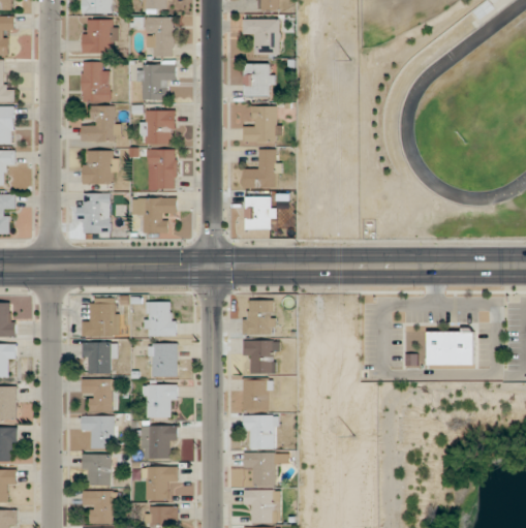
[(13,0),(0,0),(0,10),(13,10),(13,0)]
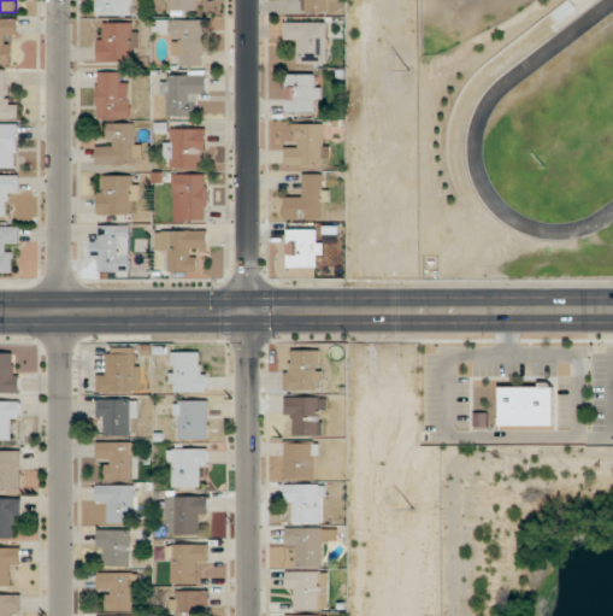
[(95,0),(95,17),(133,17),(131,0),(95,0)]
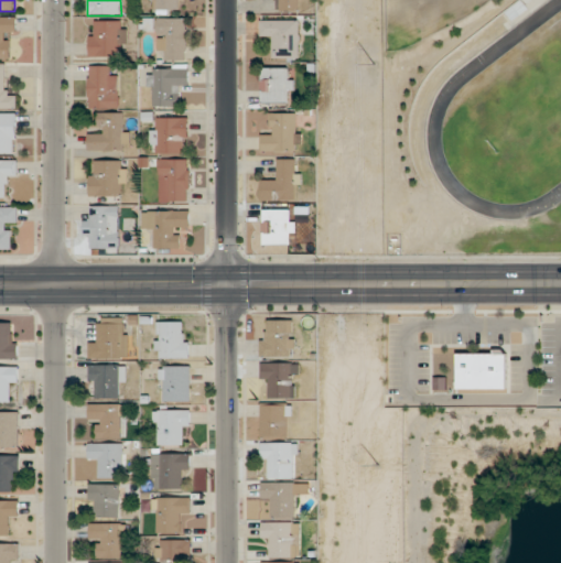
[(185,0),(144,0),(144,1),(154,1),(154,13),(177,13),(177,1),(186,1),(185,0)]
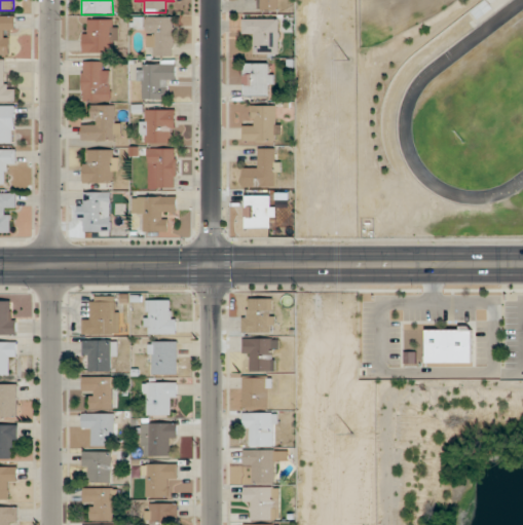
[(259,0),(260,10),(278,10),(278,0),(259,0)]
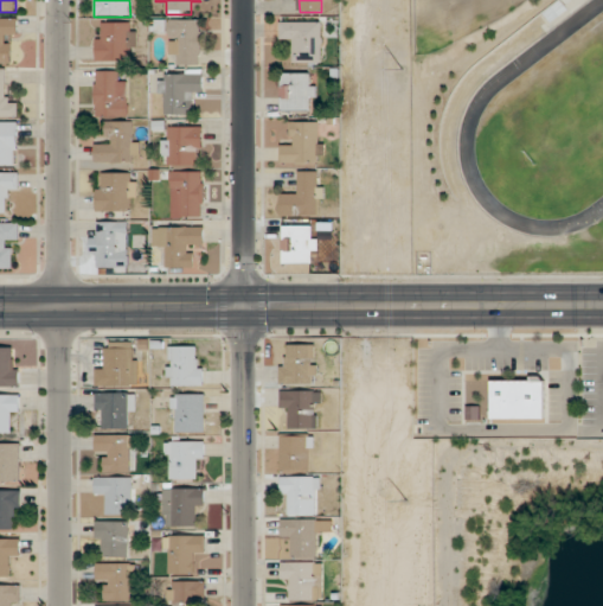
[(0,64),(11,65),(11,20),(0,19),(0,64)]
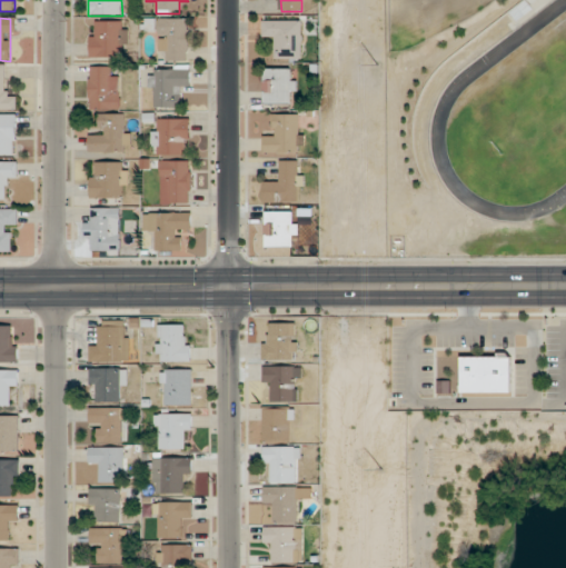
[(187,61),(187,19),(147,19),(147,29),(156,29),(156,49),(166,49),(166,61),(187,61)]
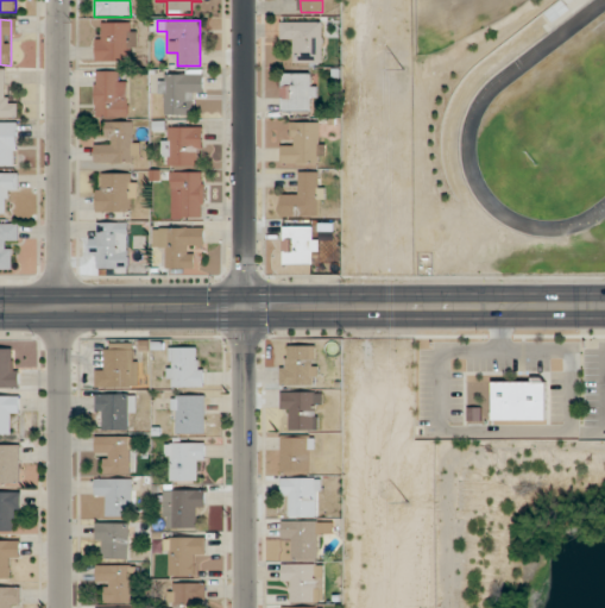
[(94,63),(133,63),(133,23),(94,23),(94,63)]
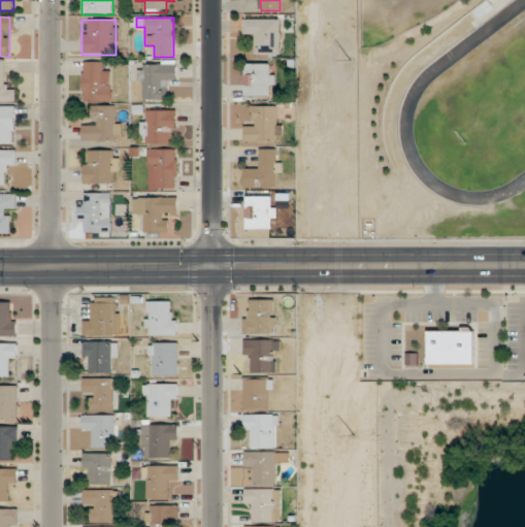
[(279,20),(241,20),(241,31),(252,31),(252,55),(279,55),(279,20)]
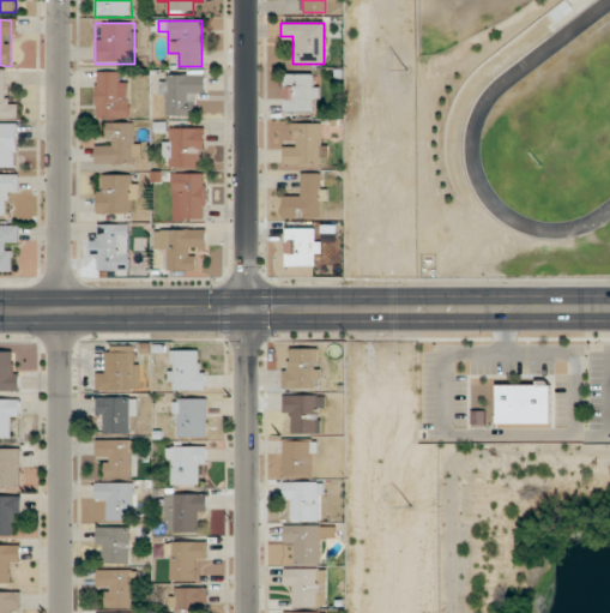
[(0,119),(16,119),(16,104),(5,104),(5,70),(0,70),(0,119)]
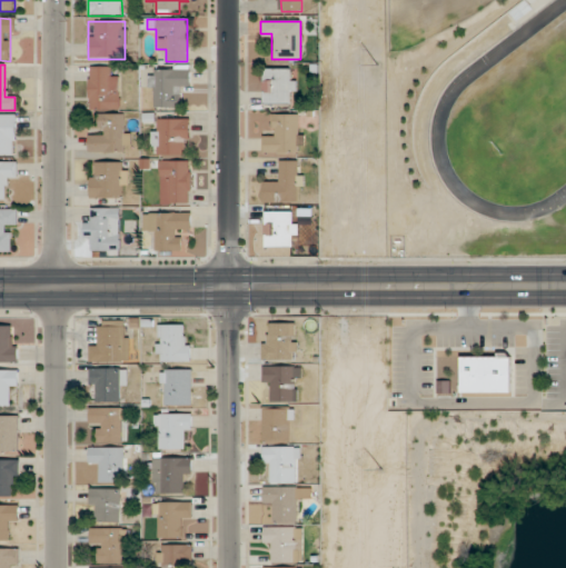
[(188,86),(188,67),(154,67),(154,78),(146,78),(146,88),(155,88),(155,109),(178,108),(177,87),(188,86)]
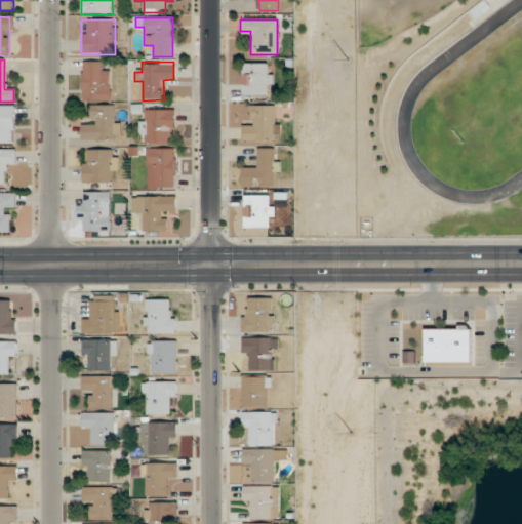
[(80,102),(108,102),(108,63),(80,63),(80,102)]
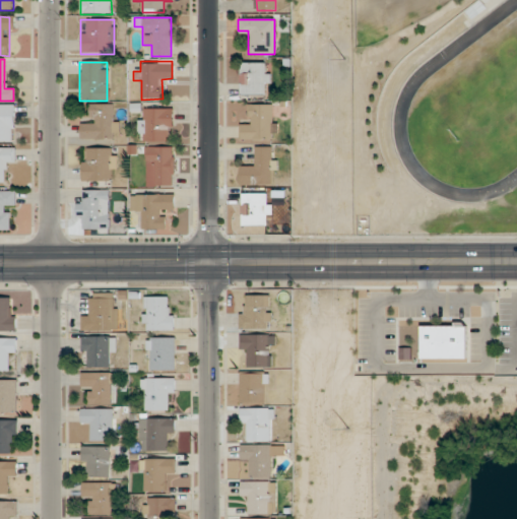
[(239,95),(268,95),(268,63),(239,63),(239,95)]
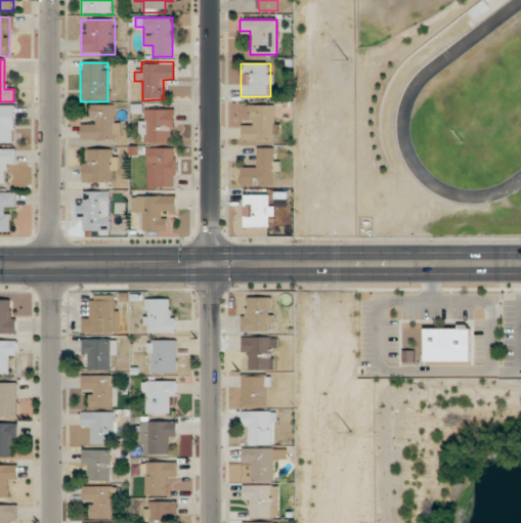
[(12,105),(0,105),(0,142),(9,142),(9,130),(13,130),(12,105)]
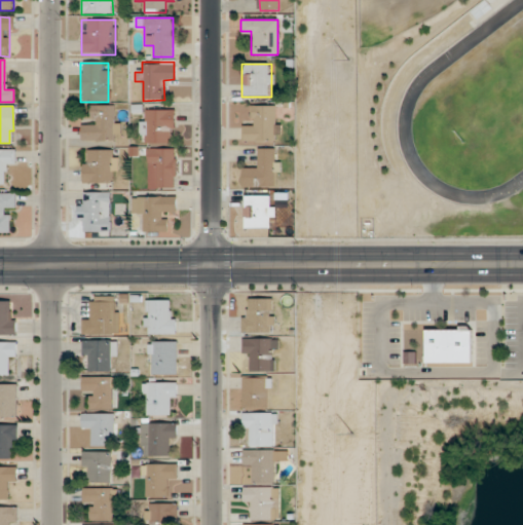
[(117,106),(89,106),(89,125),(80,125),(80,141),(116,141),(117,106)]
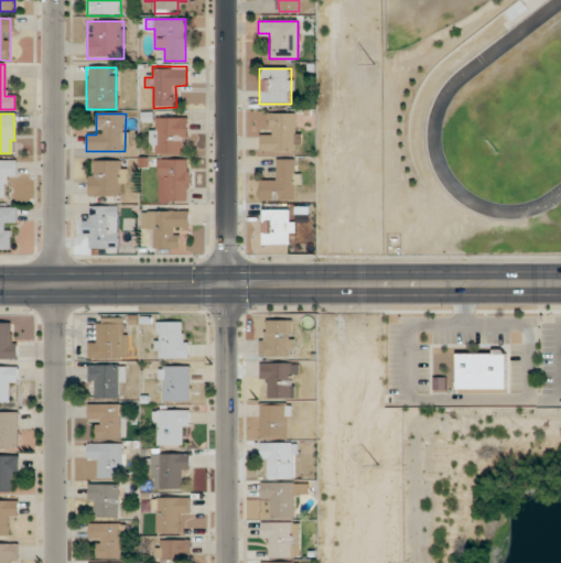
[(297,151),(297,114),(269,114),(269,137),(259,137),(259,151),(297,151)]
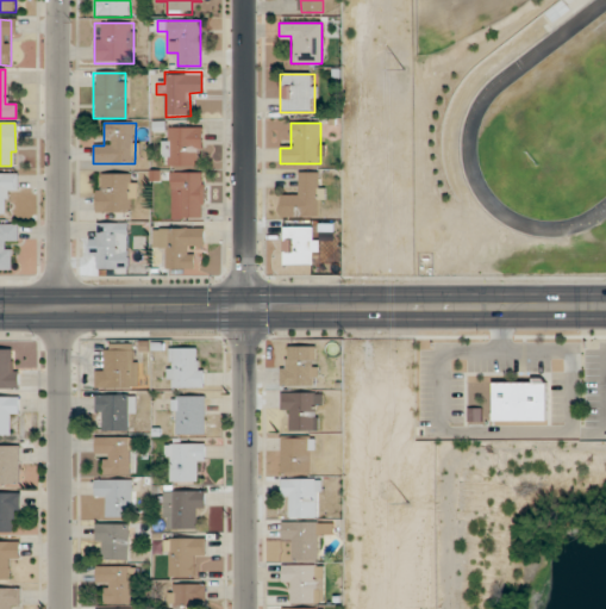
[(201,129),(162,129),(162,167),(201,167),(201,129)]
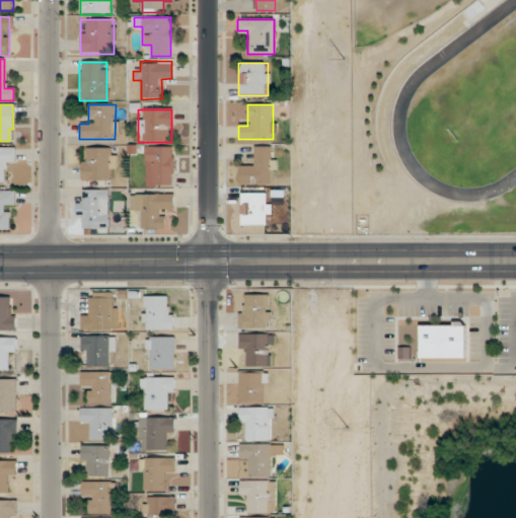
[(13,148),(0,147),(0,182),(4,183),(4,167),(13,167),(13,148)]
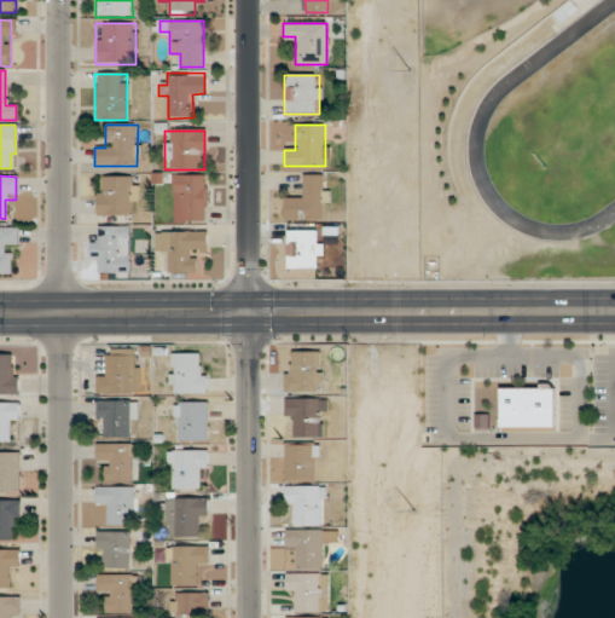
[(172,223),(204,223),(204,175),(172,175),(172,223)]
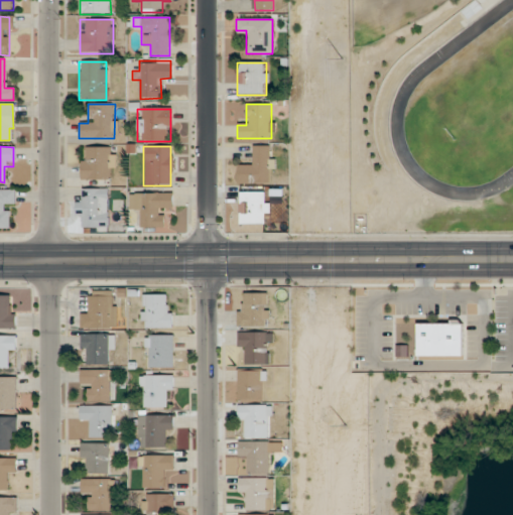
[(236,184),(268,184),(269,146),(249,146),(249,165),(236,165),(236,184)]
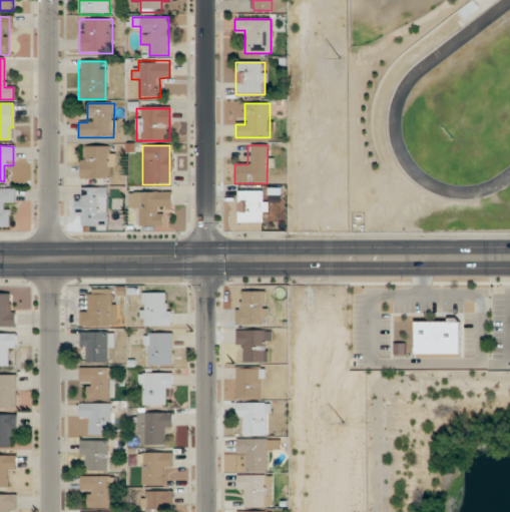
[(79,178),(111,178),(111,146),(79,146),(79,178)]
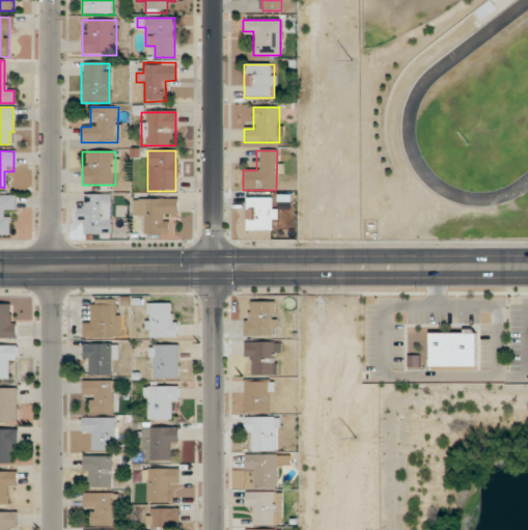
[(82,234),(110,234),(110,194),(82,194),(82,234)]
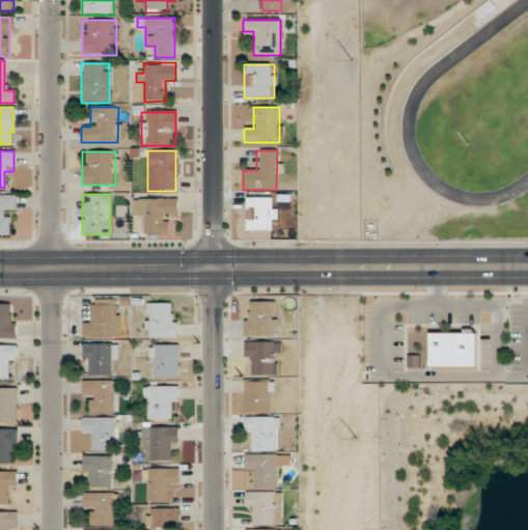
[(0,234),(9,235),(9,214),(14,214),(14,195),(0,195),(0,234)]
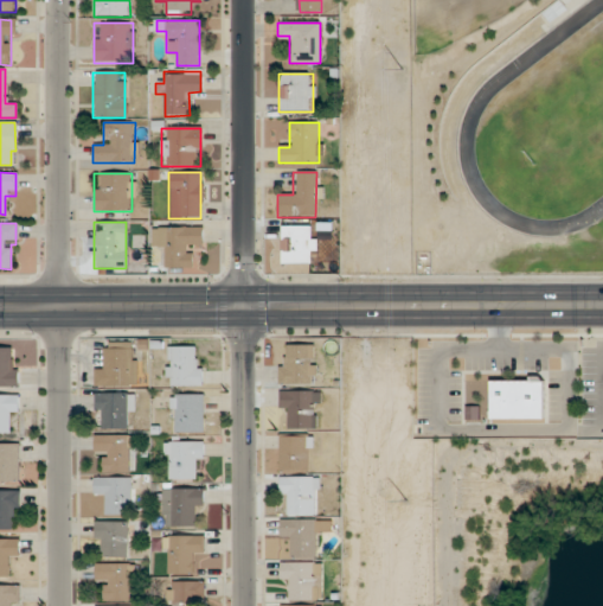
[(281,263),(313,263),(313,227),(281,227),(281,263)]
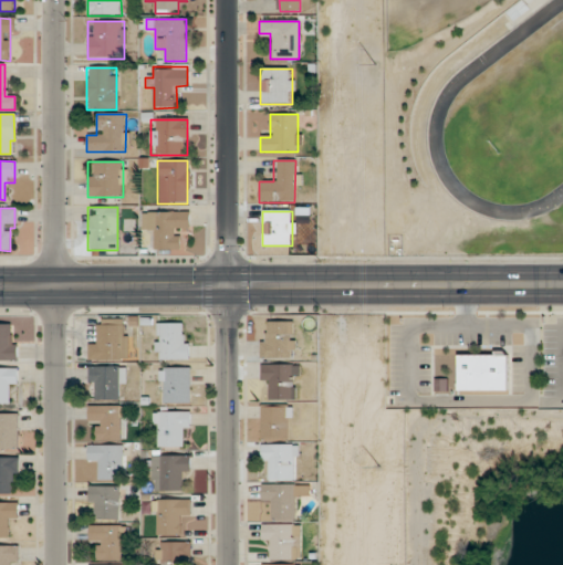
[(177,251),(177,230),(187,230),(187,212),(141,212),(141,236),(150,236),(150,251),(177,251)]
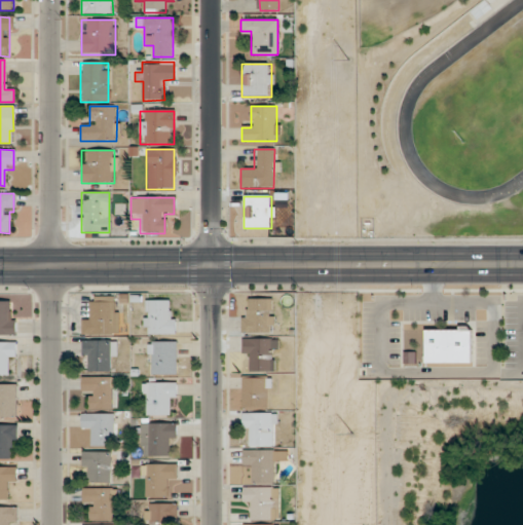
[(116,336),(116,298),(90,297),(90,317),(81,317),(81,336),(116,336)]
